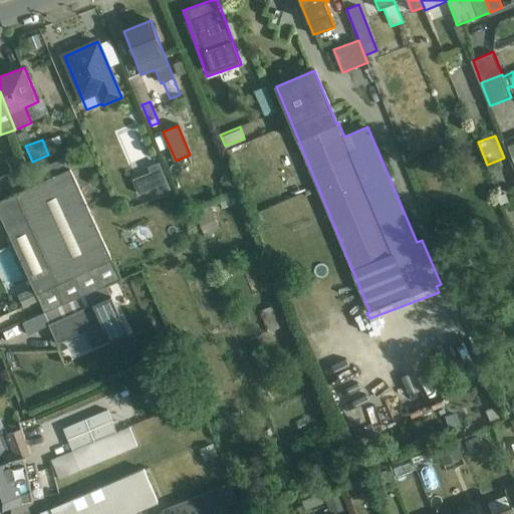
[(10,173),(27,166),(21,152),(5,160),(10,173)]
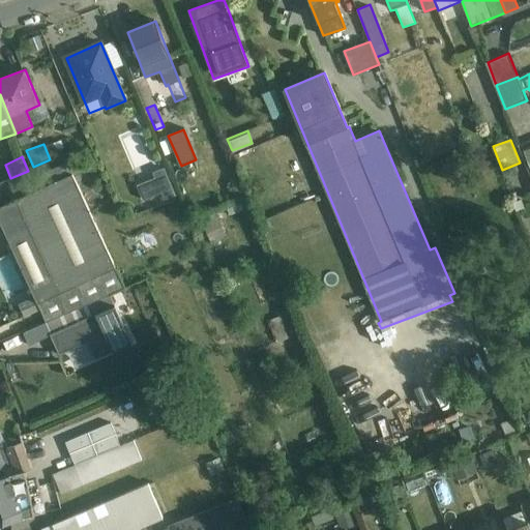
[(110,295),(125,288),(67,163),(32,178),(28,171),(10,178),(8,180),(17,200),(0,207),(0,221),(47,322),(110,295)]
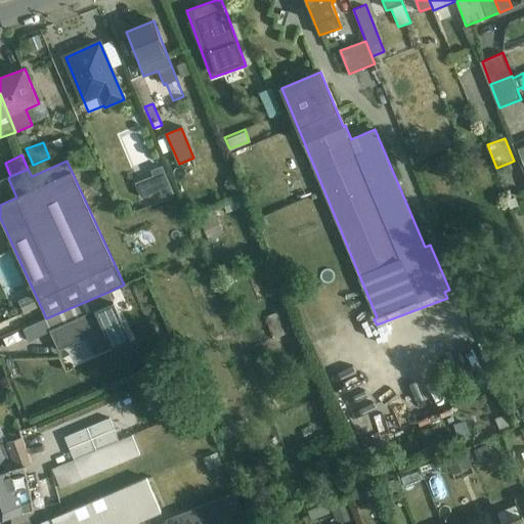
[(154,176),(136,183),(142,198),(160,190),(163,198),(174,193),(163,166),(151,170),(154,176)]
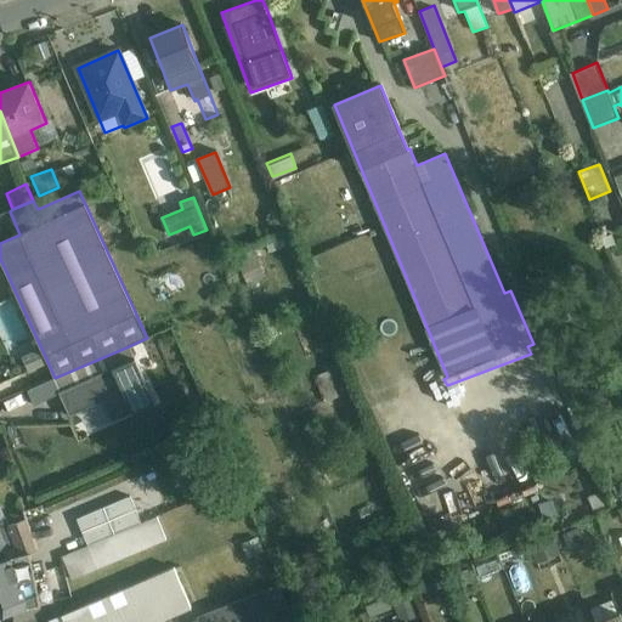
[(253,248),(235,255),(248,286),(266,277),(253,248)]
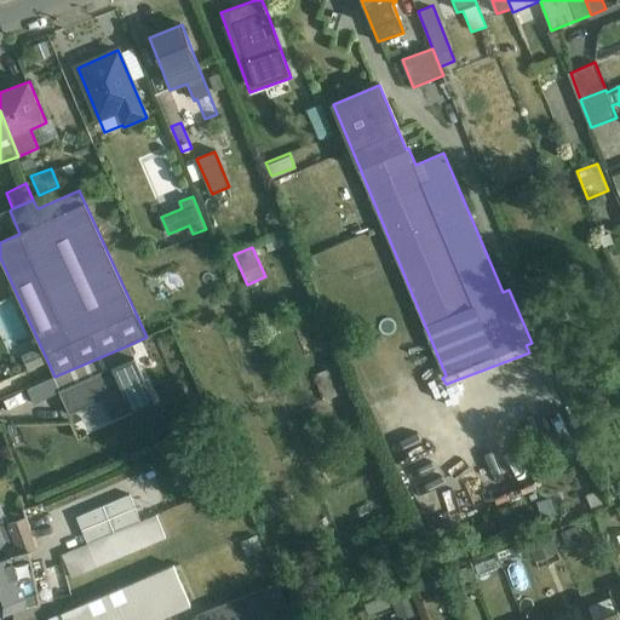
[(155,401),(128,345),(55,377),(62,390),(59,391),(59,392),(70,414),(102,400),(112,420),(155,401)]
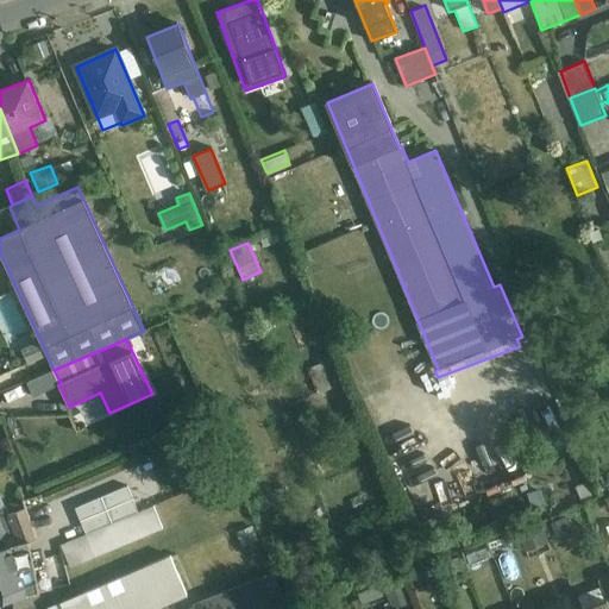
[(29,364),(48,357),(41,341),(23,350),(29,364)]
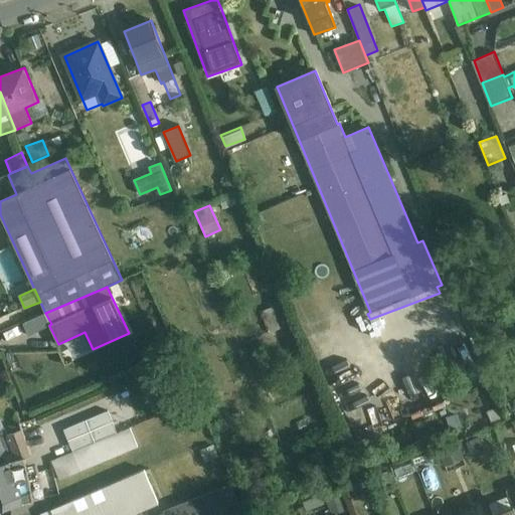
[(266,328),(280,326),(276,306),(263,308),(266,328)]
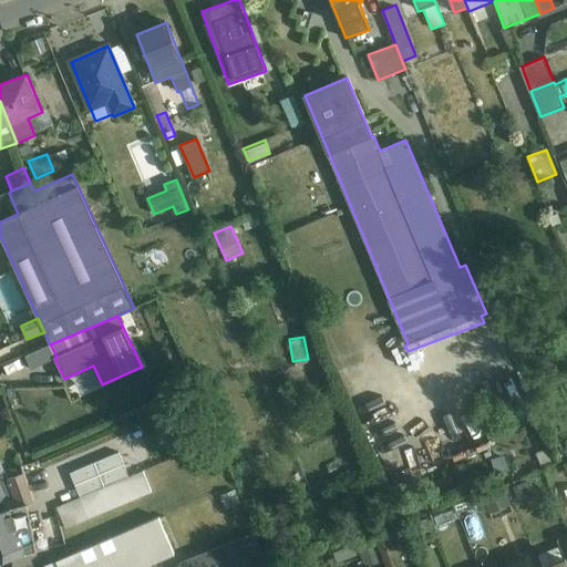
[(57,357),(50,344),(26,356),(31,369),(54,359),(54,358),(57,357)]
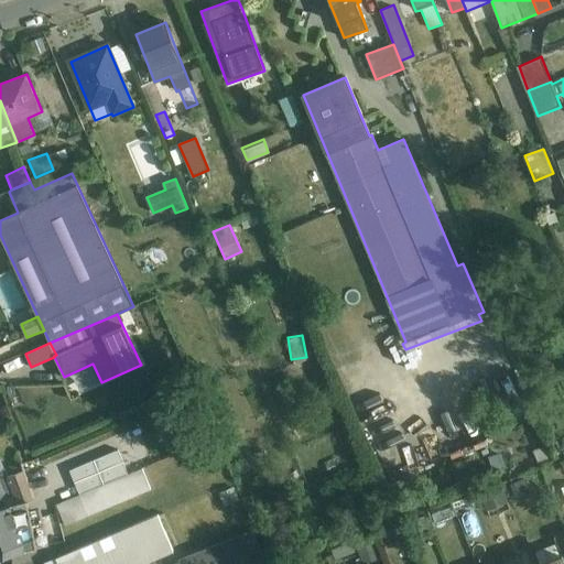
[(118,449),(71,470),(80,496),(129,475),(118,449)]
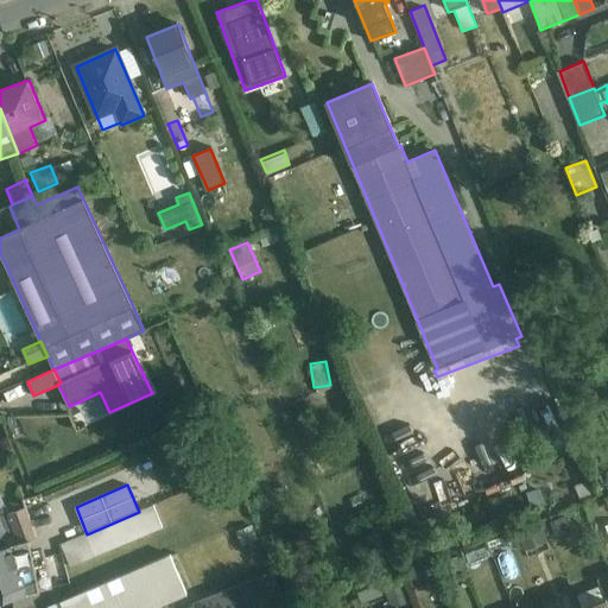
[(5,546),(30,540),(37,539),(24,500),(6,507),(0,508),(0,539),(1,539),(5,546)]
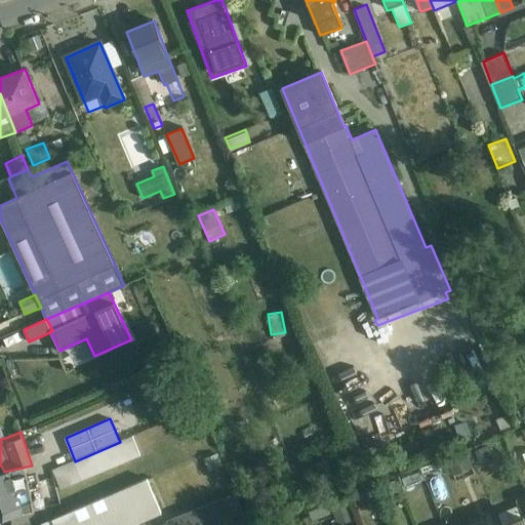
[(75,461),(52,471),(61,491),(140,457),(132,437),(120,442),(75,461)]
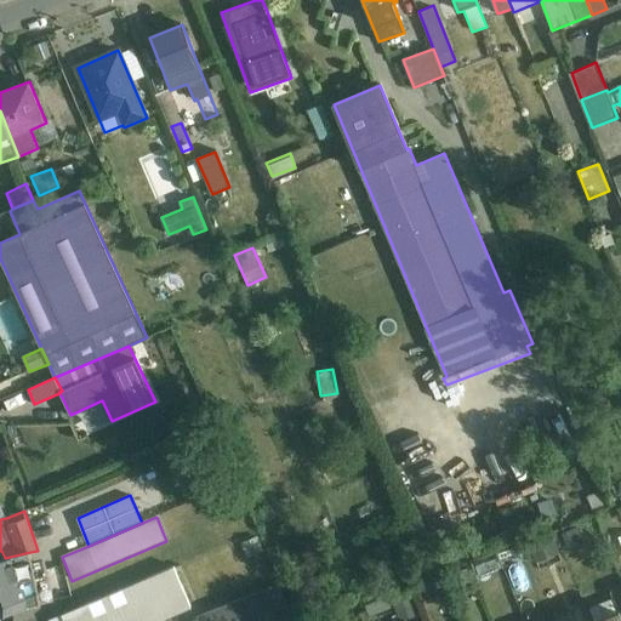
[(576,528),(560,534),(567,551),(584,543),(576,528)]
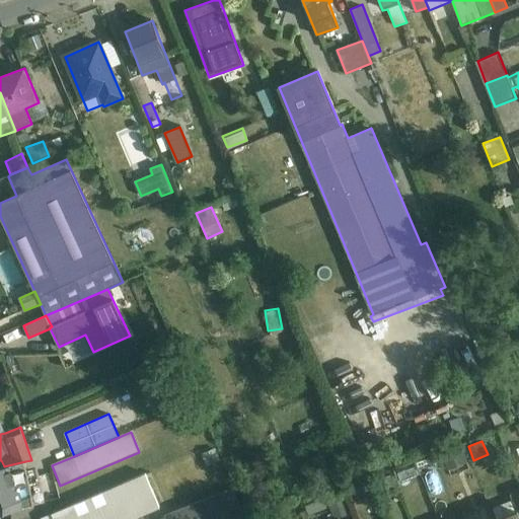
[(215,448),(202,454),(207,465),(220,458),(215,448)]
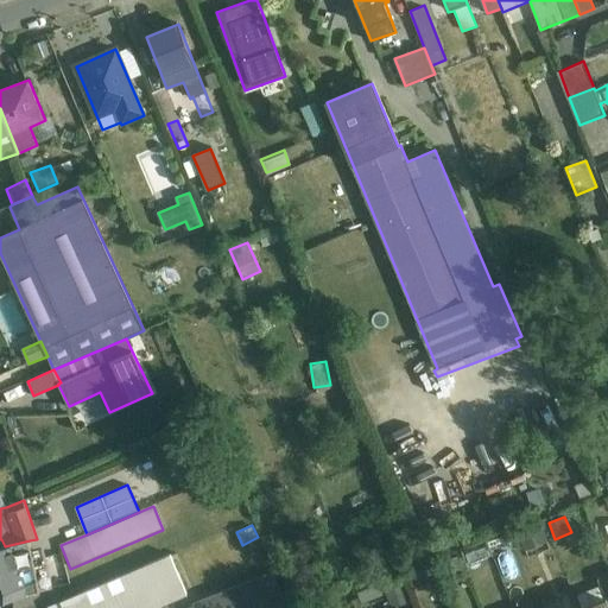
[(542,526),(515,536),(523,552),(548,543),(542,526)]
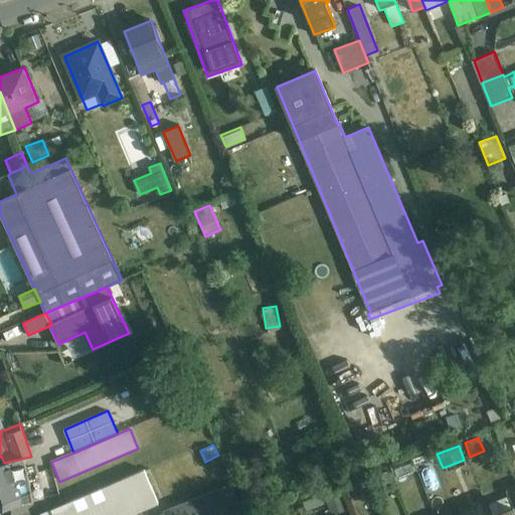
[(36,464),(28,467),(25,458),(4,463),(0,464),(0,508),(44,498),(36,464)]
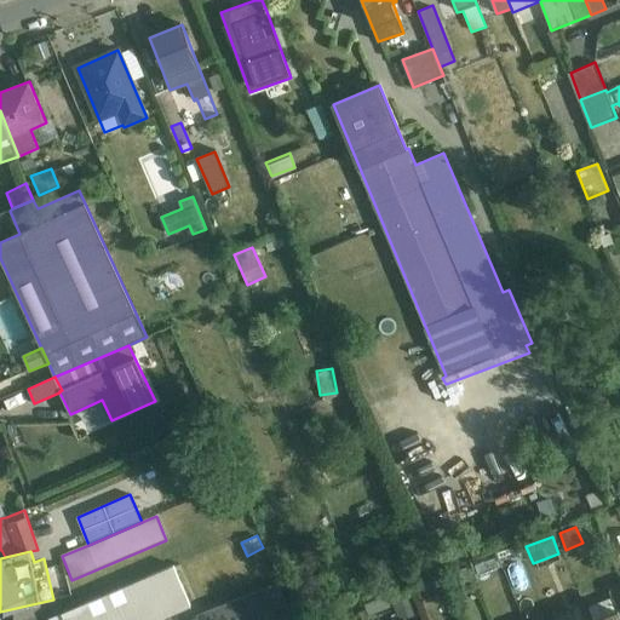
[(162,619),(191,608),(173,567),(49,619),(162,619)]
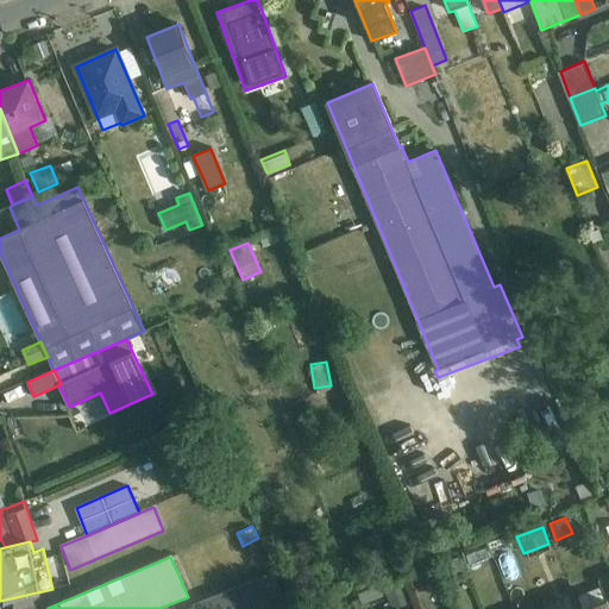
[(459,557),(438,565),(445,582),(464,575),(459,557)]
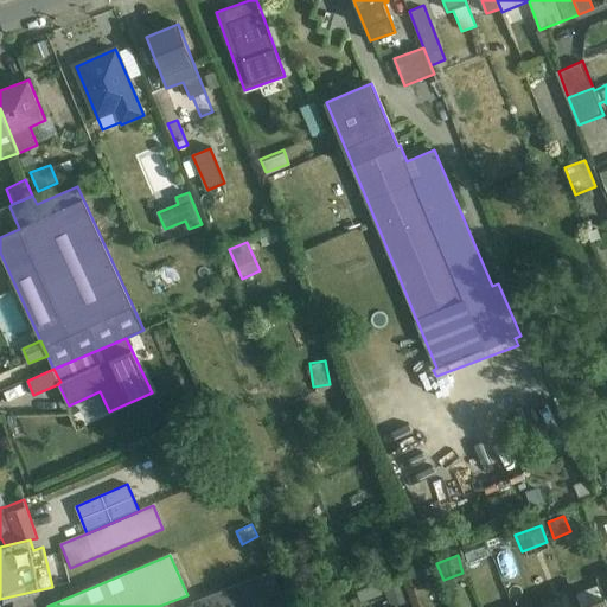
[(286,606),(273,572),(192,602),(193,606),(286,606)]
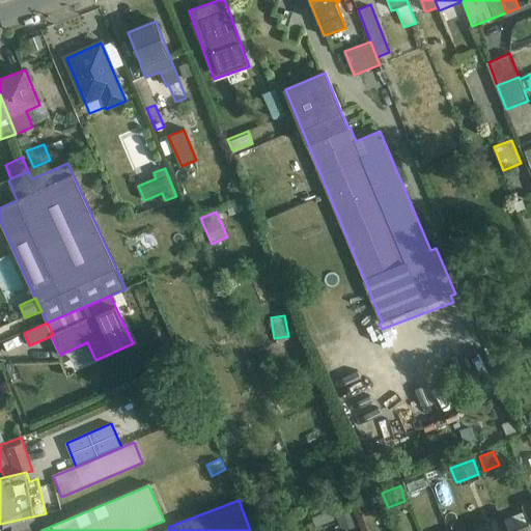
[(530,530),(530,501),(522,505),(524,511),(503,520),(507,530),(530,530)]
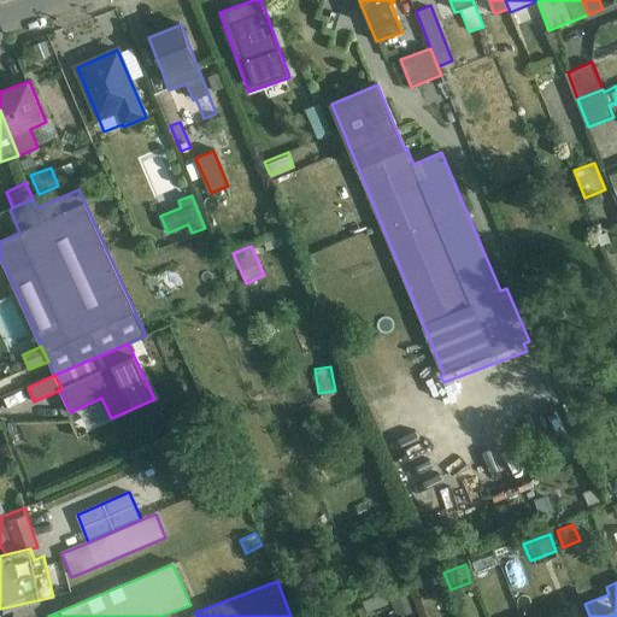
[(410,593),(391,600),(394,616),(399,616),(416,611),(410,593)]
